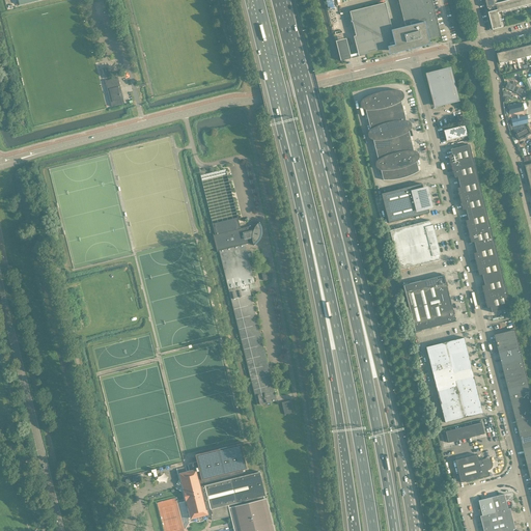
[(441,35),(431,0),(398,0),(404,24),(410,23),(411,25),(396,29),(391,30),(394,45),(387,47),(389,53),(389,55),(429,45),(428,39),(441,36),(441,35)]
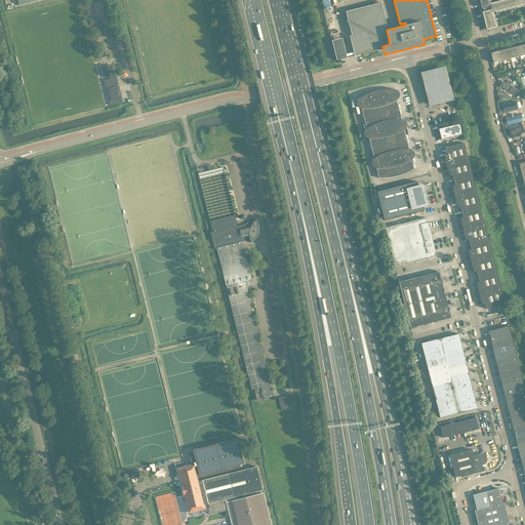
[(387,30),(392,29),(386,3),(347,12),(359,58),(385,52),(382,46),(390,44),(387,30)]
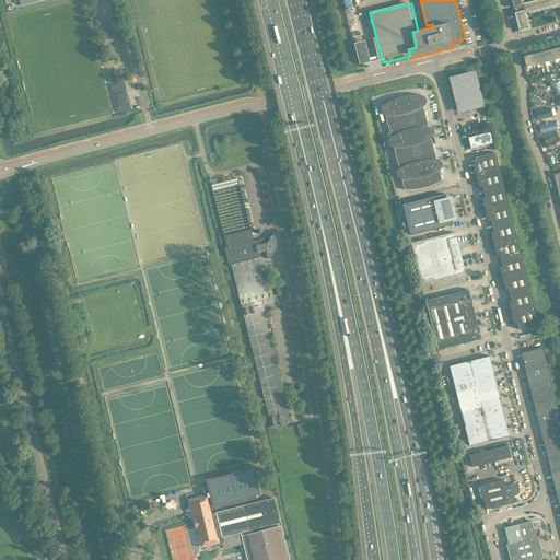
[(365,41),(354,44),(360,65),(371,62),(365,41)]
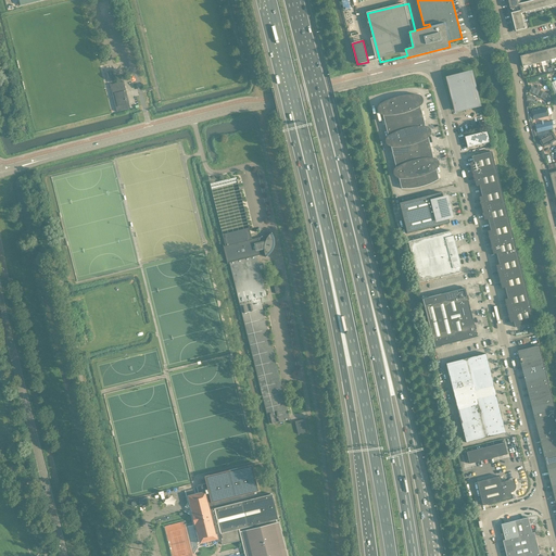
[(452,86),(452,90),(449,92),(452,98),(453,97),(454,103),(455,108),(455,109),(456,110),(458,110),(459,110),(460,110),(462,110),(463,109),(464,109),(479,104),(470,73),(453,77),(452,81),(452,86)]
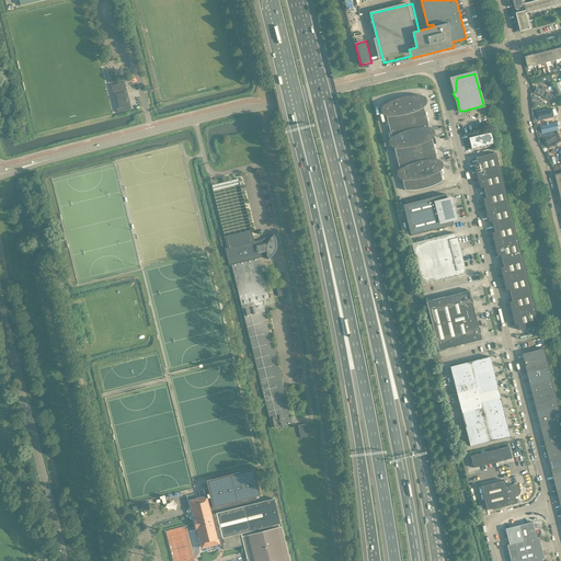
[(130,104),(125,82),(111,86),(117,113),(132,110),(130,104)]
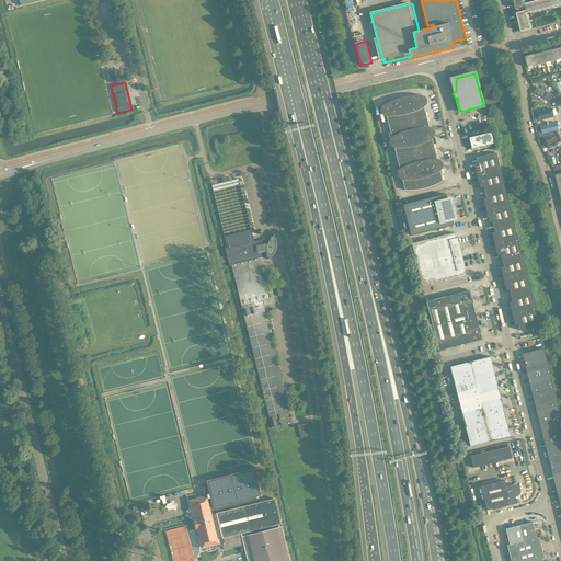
[(553,95),(537,88),(535,92),(551,100),(553,95)]
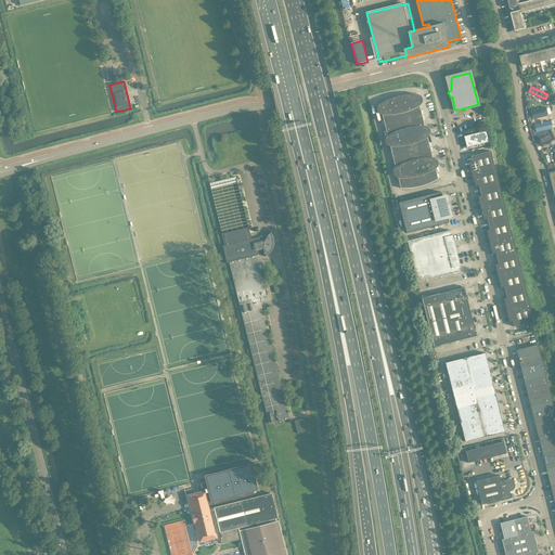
[(397,97),(396,97),(402,126),(423,120),(416,94),(414,94),(411,94),(408,94),(405,95),(402,95),(400,95),(397,97)]
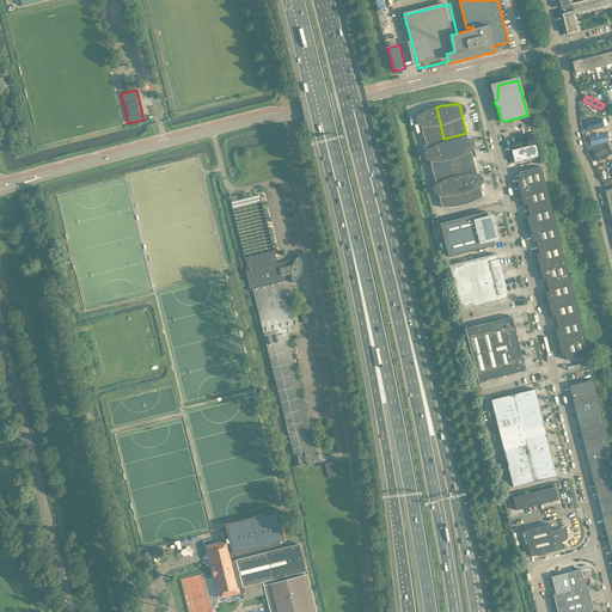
[(418,115),(426,142),(444,139),(436,106),(435,108),(433,108),(429,109),(427,110),(424,111),(421,112),(418,115)]
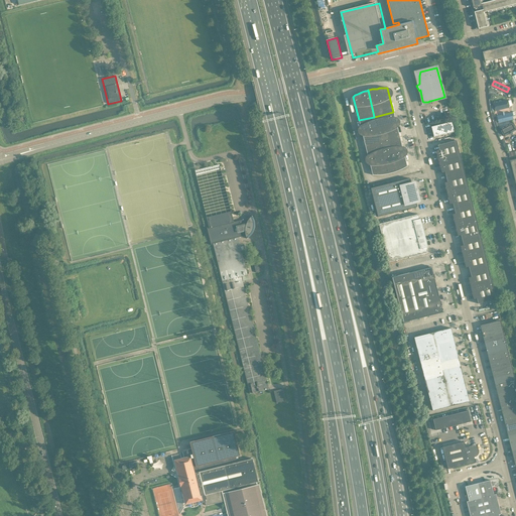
[(397,125),(393,112),(374,117),(378,130),(397,125)]
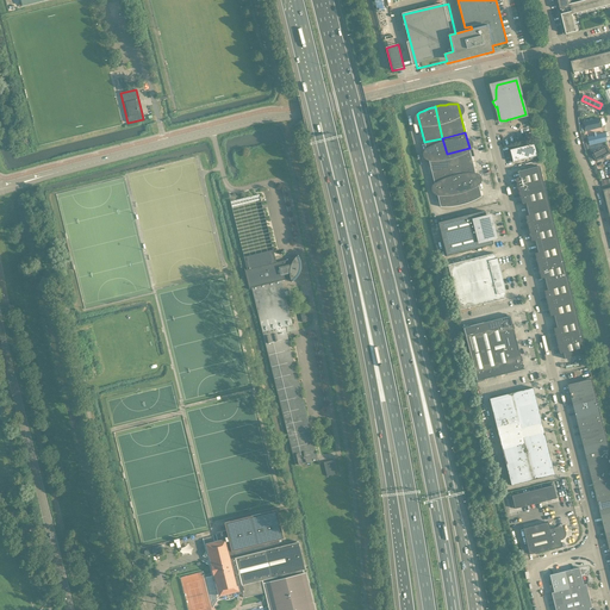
[(604,134),(587,138),(590,147),(607,142),(604,134)]
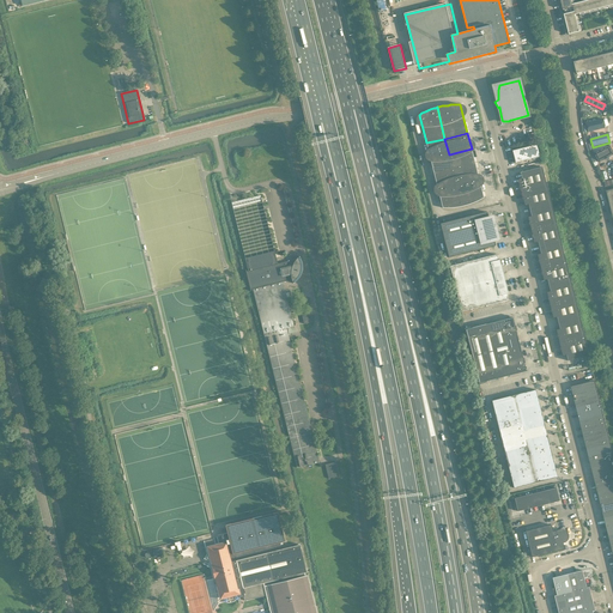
[(444,139),(426,143),(430,159),(449,155),(444,139)]
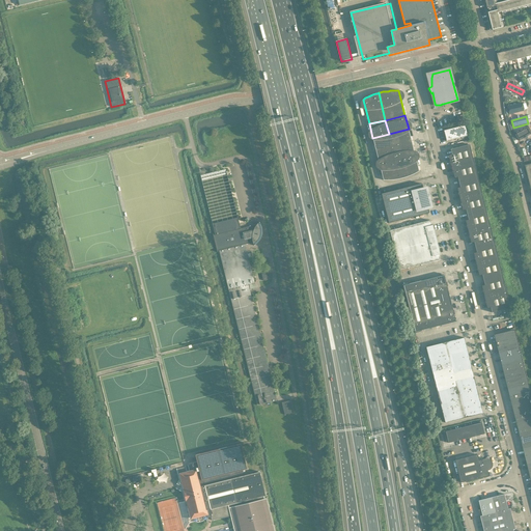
[(446,141),(467,136),(465,126),(444,131),(446,141)]
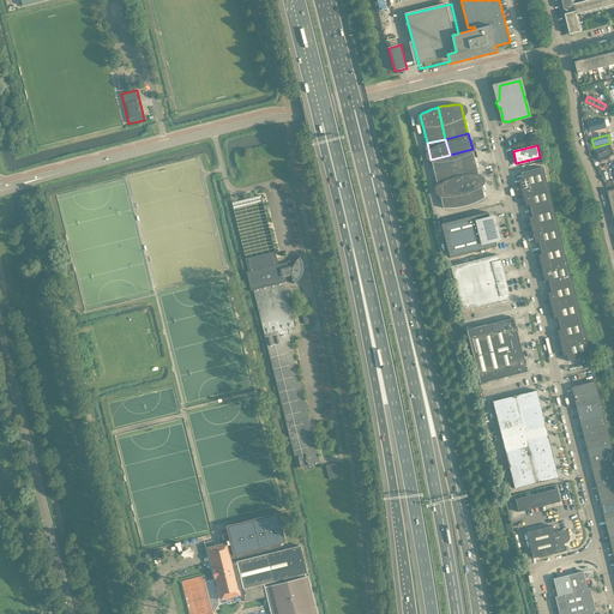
[(596,154),(600,162),(613,155),(611,148),(596,154)]
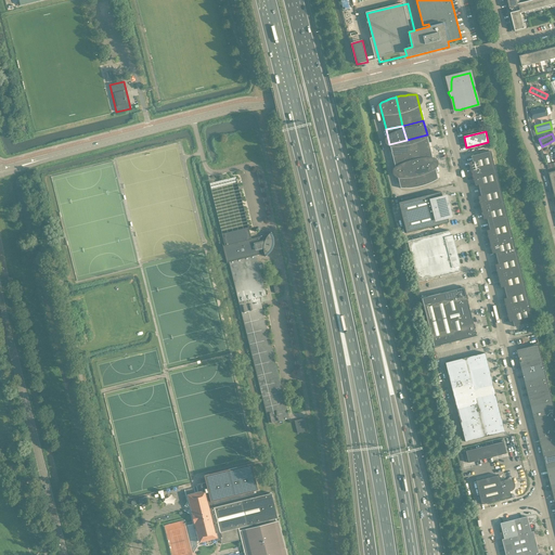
[(430,150),(427,134),(407,140),(410,155),(430,150)]
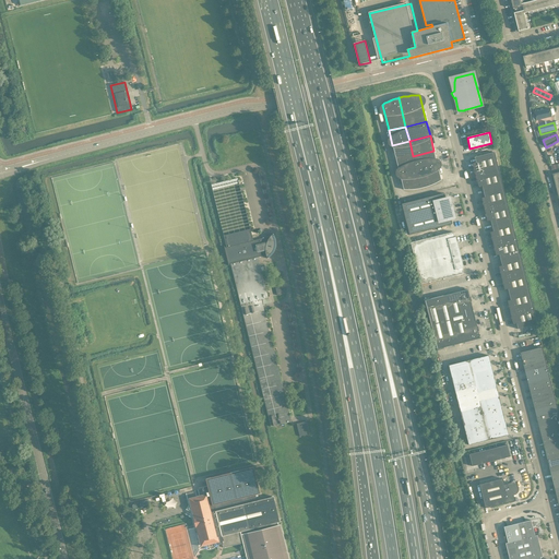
[(409,141),(392,145),(396,161),(413,156),(409,141)]
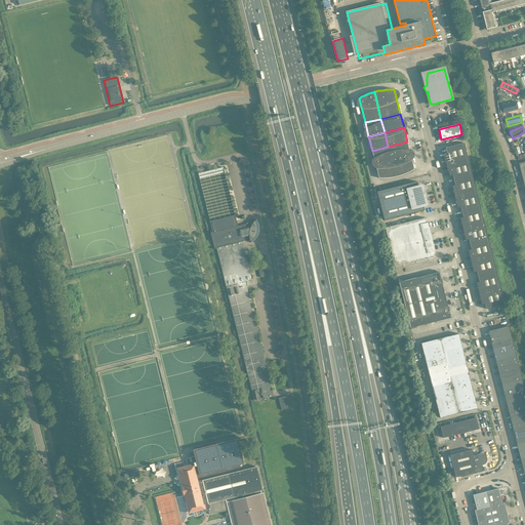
[(410,156),(407,142),(388,147),(391,160),(410,156)]
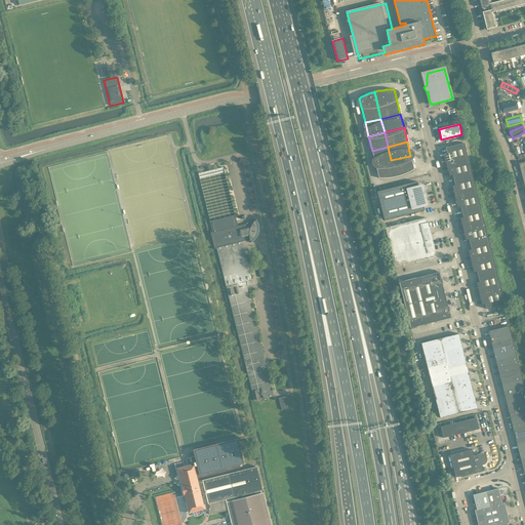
[(444,154),(447,165),(468,159),(463,143),(445,148),(447,153),(444,154)]
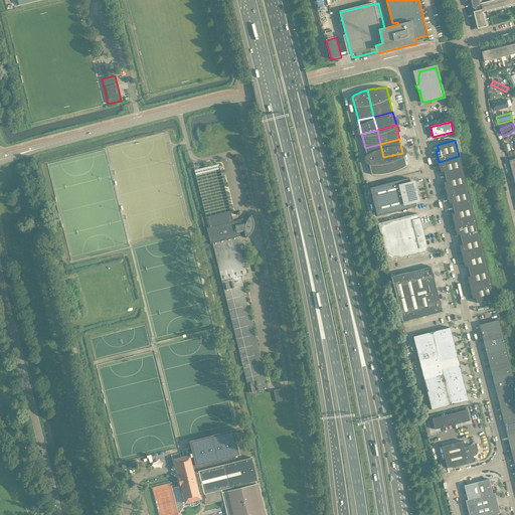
[(380,144),(365,148),(368,161),(383,157),(380,144)]
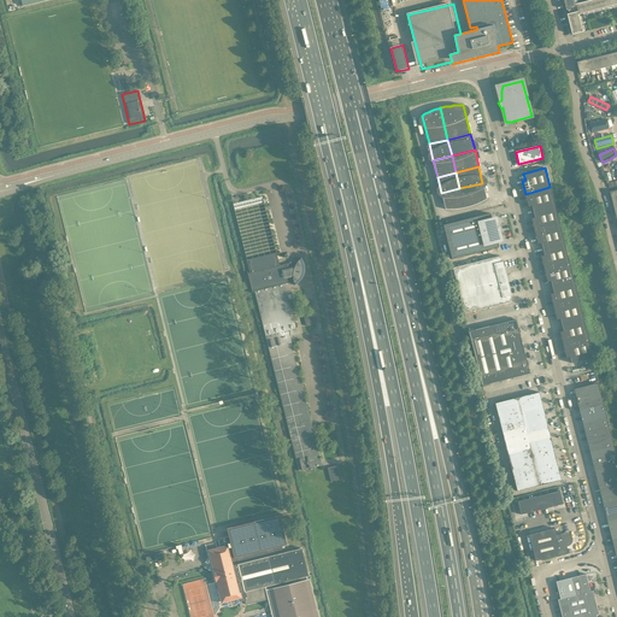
[(487,199),(482,183),(459,188),(464,207),(466,207),(470,206),(472,206),(475,205),(479,204),(481,203),(483,200),(487,199)]
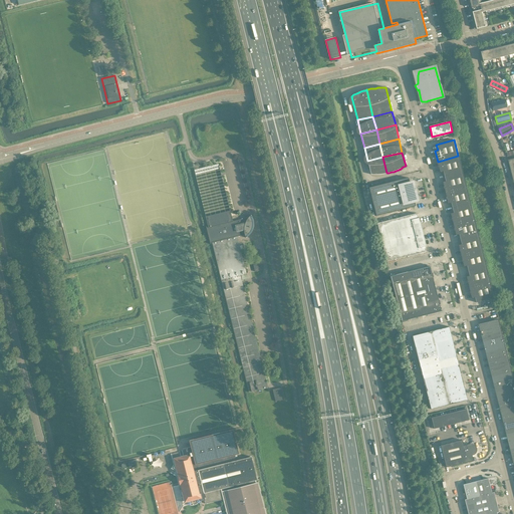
[(458,156),(438,162),(440,172),(443,171),(444,176),(462,172),(458,156)]
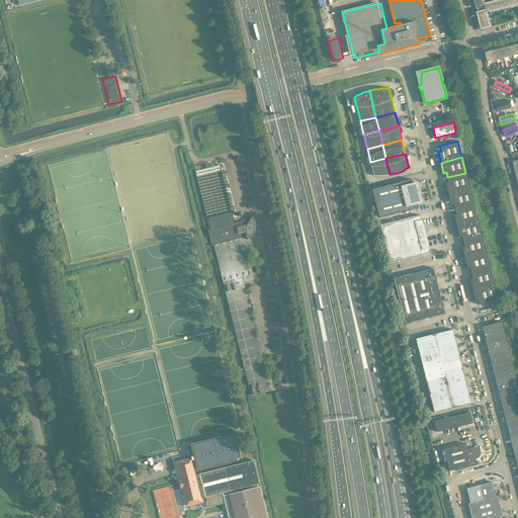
[(385,158),(370,162),(373,176),(376,176),(379,176),(381,176),(384,175),(386,175),(390,174),(385,158)]
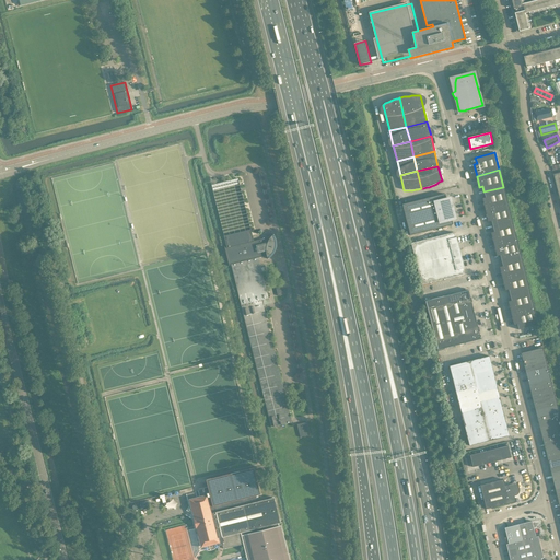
[(251,230),(238,178),(211,185),(224,236),(251,230)]
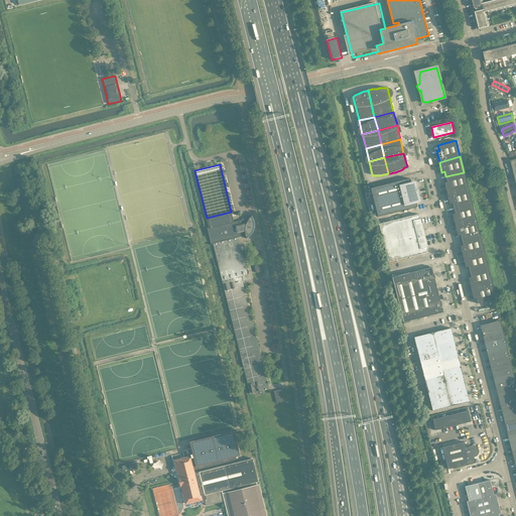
[(464,172),(445,176),(447,182),(444,182),(446,194),(468,188),(464,172)]
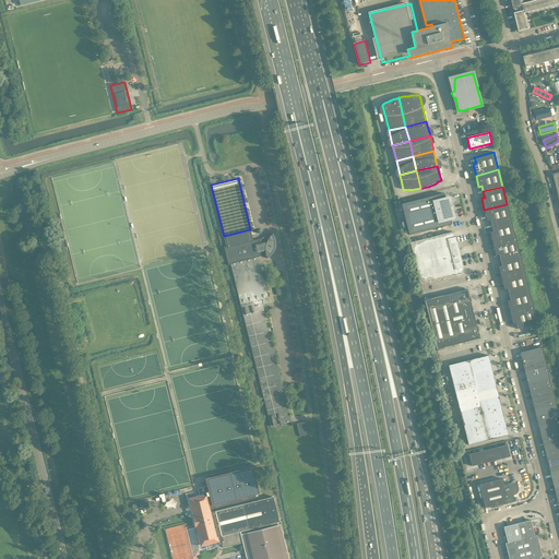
[(409,235),(452,224),(451,219),(453,218),(452,218),(447,199),(448,198),(445,199),(444,193),(402,204),(409,235)]
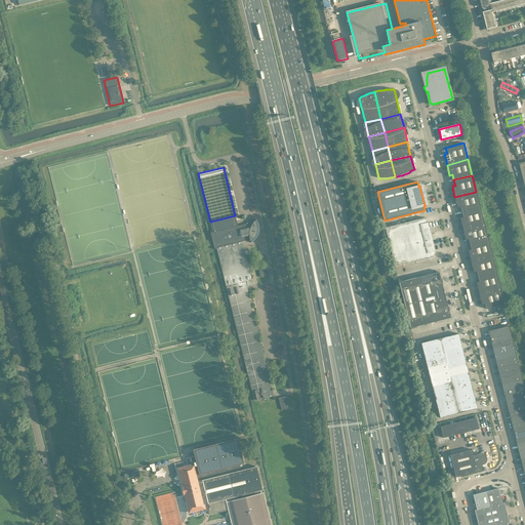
[(476,192),(454,197),(457,208),(460,207),(461,212),(480,207),(476,192)]
